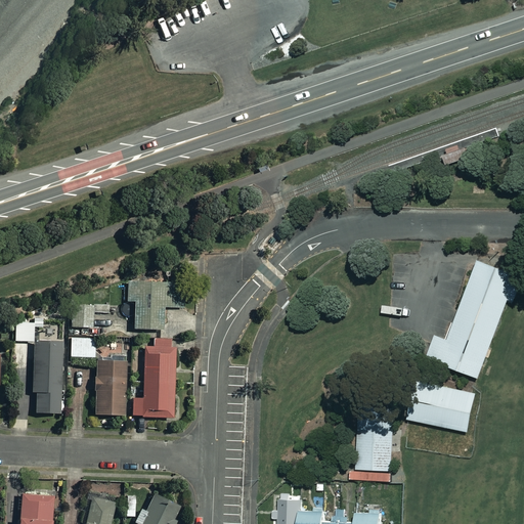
[(450,154),(444,156),(448,167),(472,159),(468,149),(467,149),(467,147),(463,149),(462,146),(448,150),(450,154)]
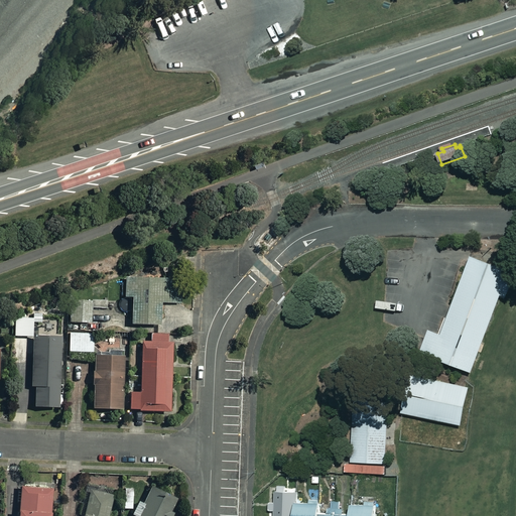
[(466,374),(509,269),(470,253),(437,333),(426,358),(466,374)]
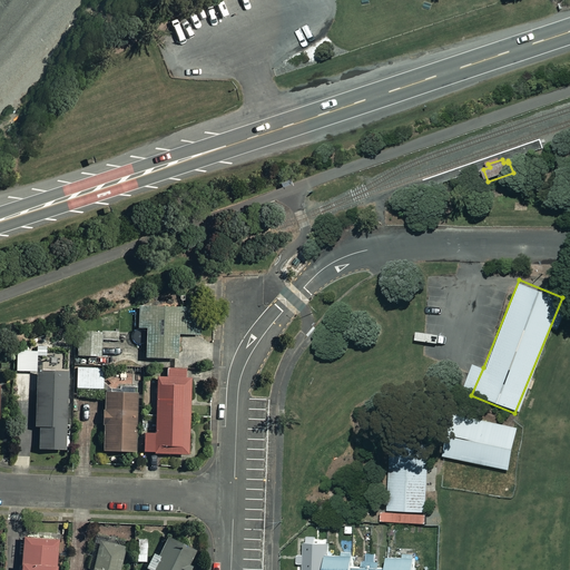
[(194,307),(139,306),(138,357),(179,359),(179,334),(194,335),(194,307)]
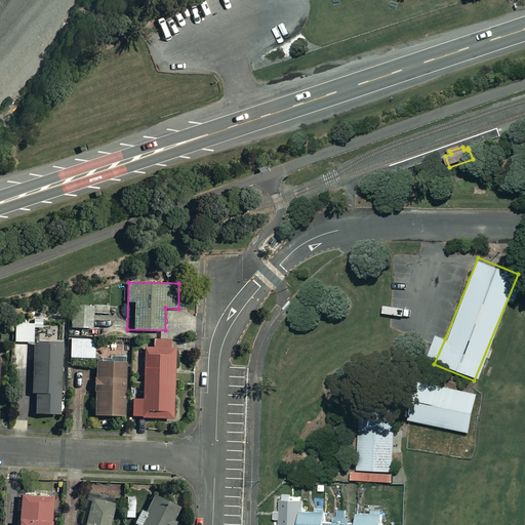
[(92,305),(70,306),(70,328),(92,328),(92,305)]
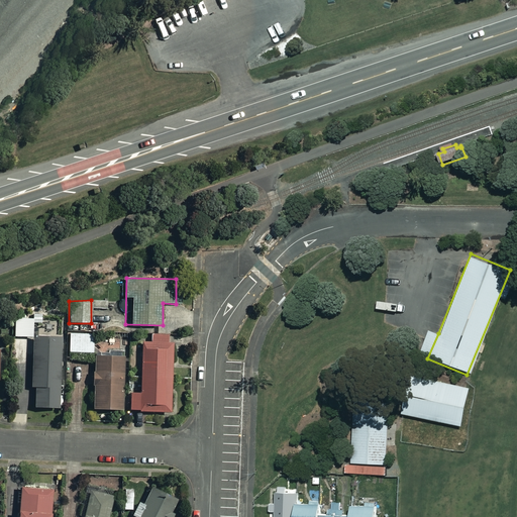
[(14,317),(13,335),(22,335),(31,336),(32,317),(14,317)]
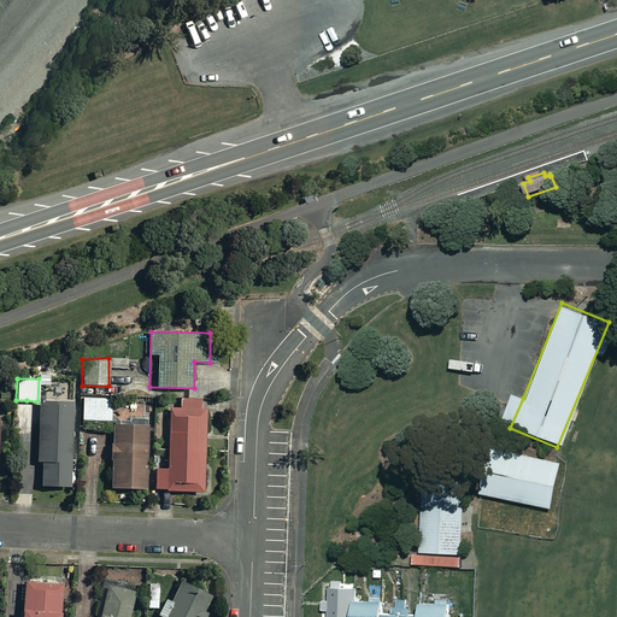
[(111,399),(81,398),(81,419),(110,421),(111,399)]
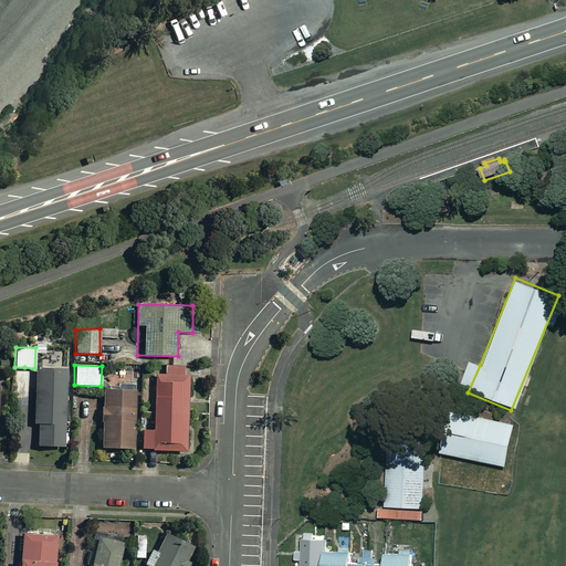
[(165,375),(145,375),(144,413),(152,413),(152,431),(140,431),(140,450),(152,450),(181,450),(186,450),(187,379),(181,378),(181,367),(165,366),(165,375)]
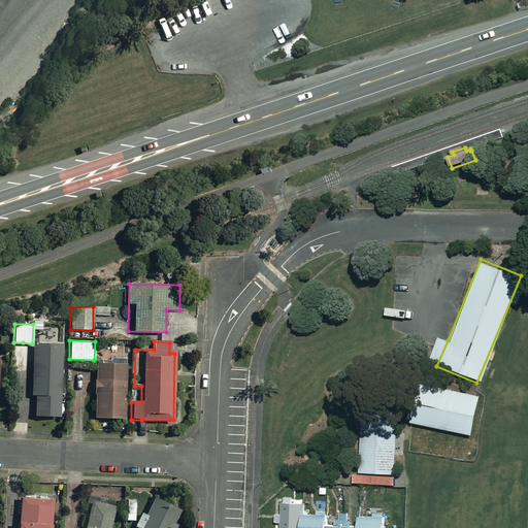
[(60,347),(30,345),(30,394),(34,395),(34,416),(59,416),(60,347)]
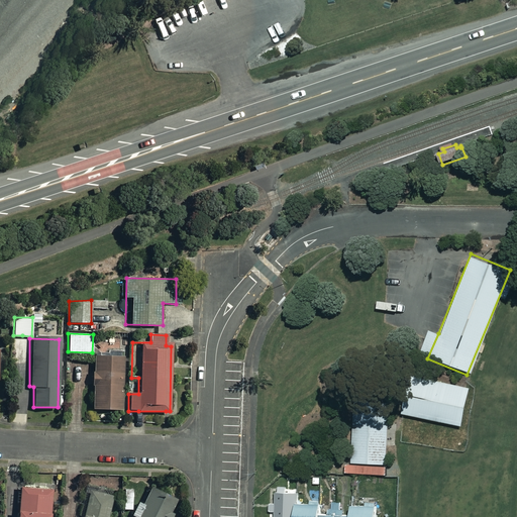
[(121,357),(93,356),(92,408),(120,409),(121,357)]
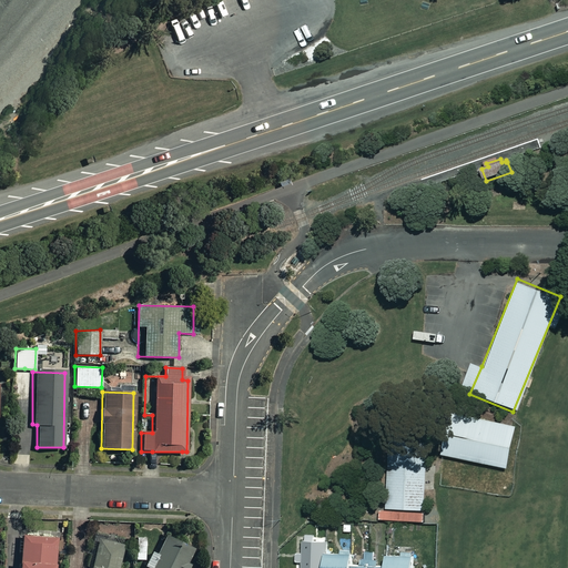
[(426,442),(388,439),(385,507),(424,509),(426,442)]
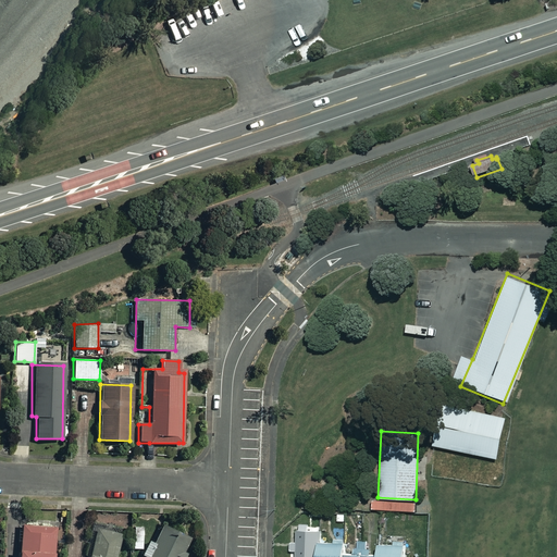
[(416,512),(417,499),(371,497),(371,510),(416,512)]
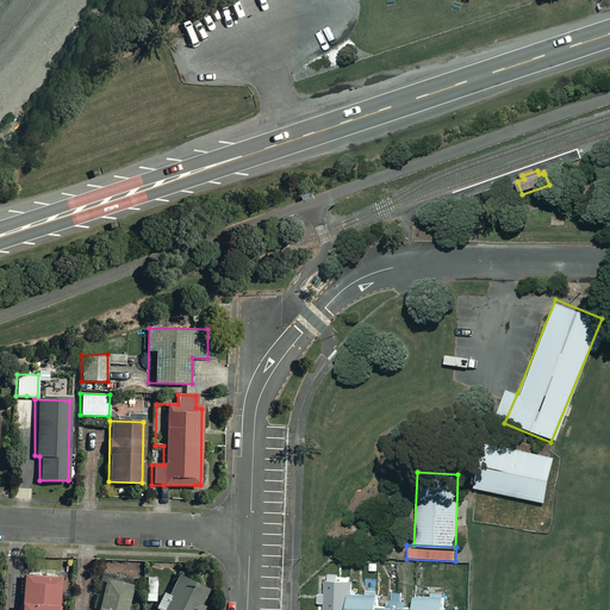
[(56,609),(60,577),(22,574),(17,609),(56,609)]
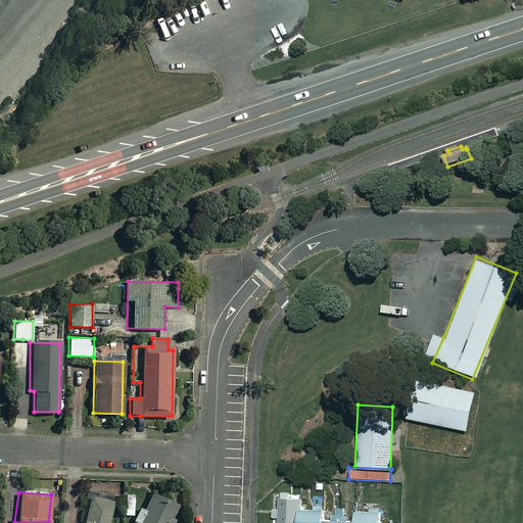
[(168,522),(176,505),(151,493),(138,522),(168,522)]
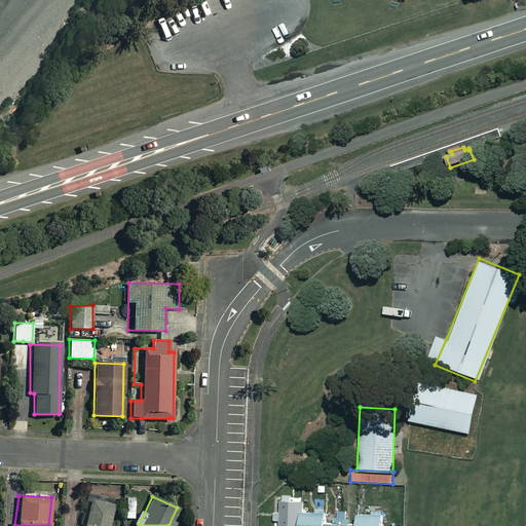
[(107,525),(112,504),(88,499),(82,525),(107,525)]
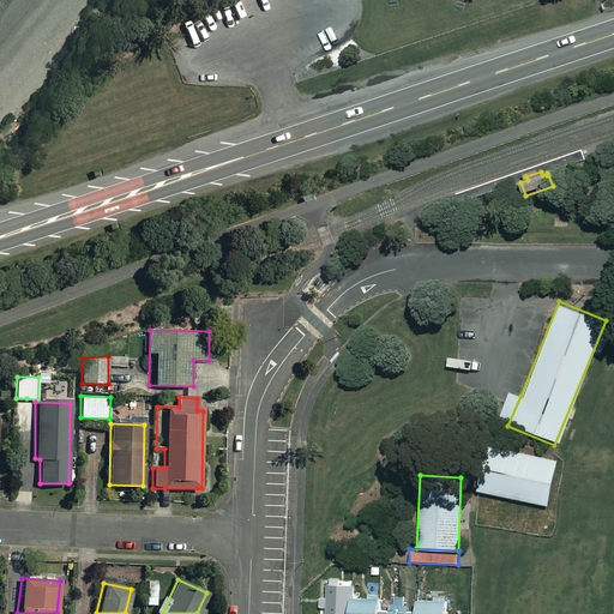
[(443,613),(443,600),(416,600),(416,608),(377,608),(377,599),(356,599),(356,585),(329,584),(327,613),(443,613)]
